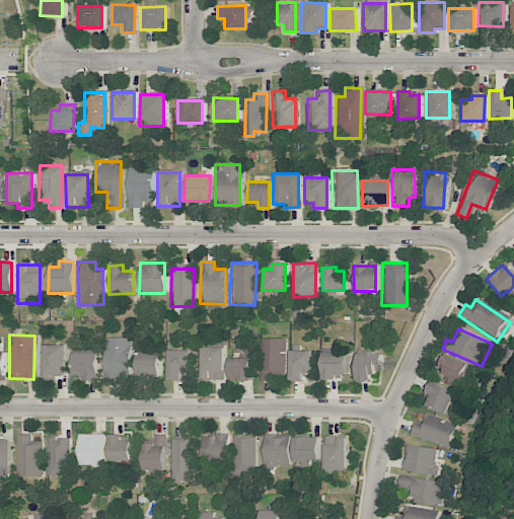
[(128,338),(102,338),(102,380),(127,380),(128,338)]
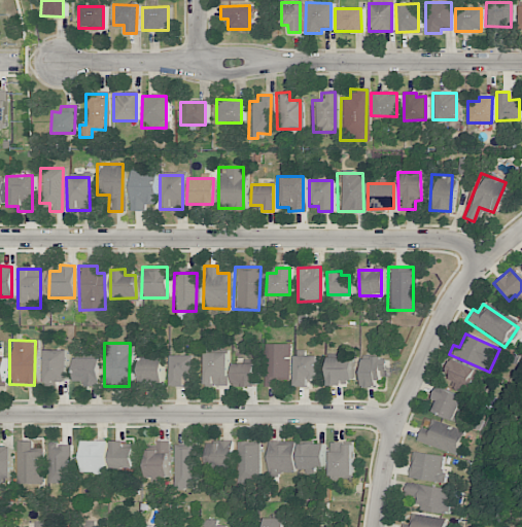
[(286,344),(264,344),(264,386),(286,386),(286,344)]
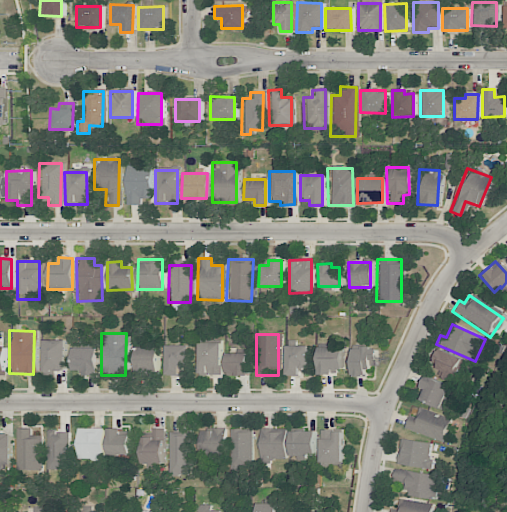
[(62,340),(40,340),(41,371),(63,371),(62,340)]
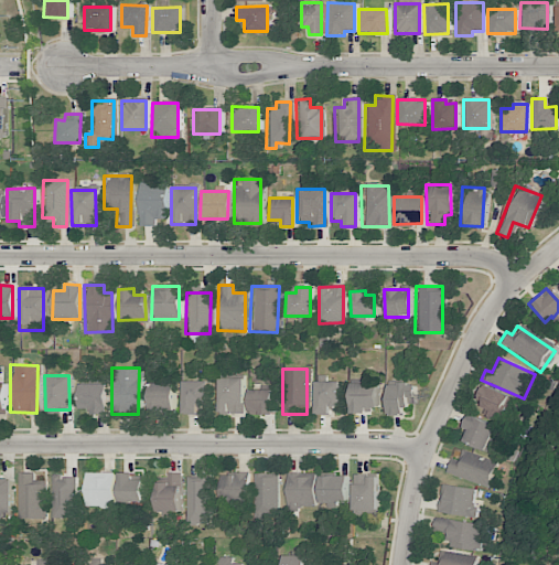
[(240,379),(216,377),(215,413),(239,413),(240,379)]
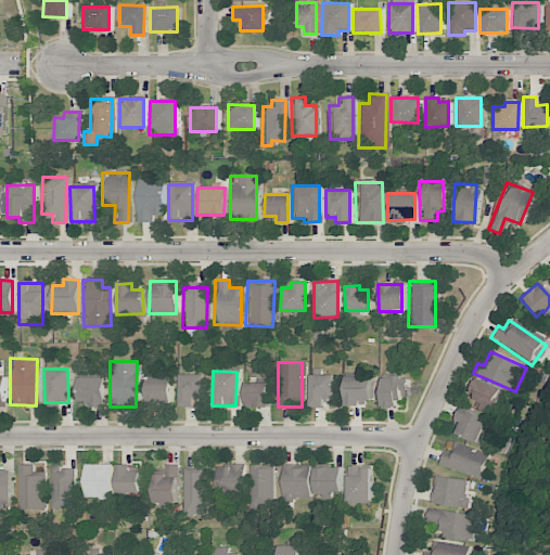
[(201,374),(177,375),(178,408),(191,407),(191,399),(201,399),(201,374)]
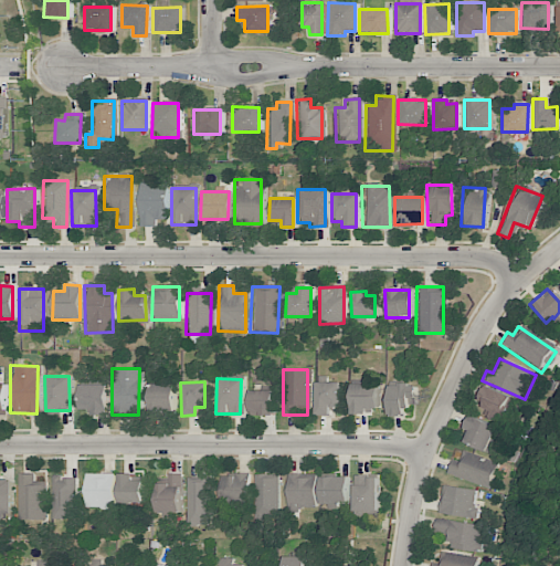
[(337,407),(338,383),(314,381),(313,415),(328,415),(328,407),(337,407)]
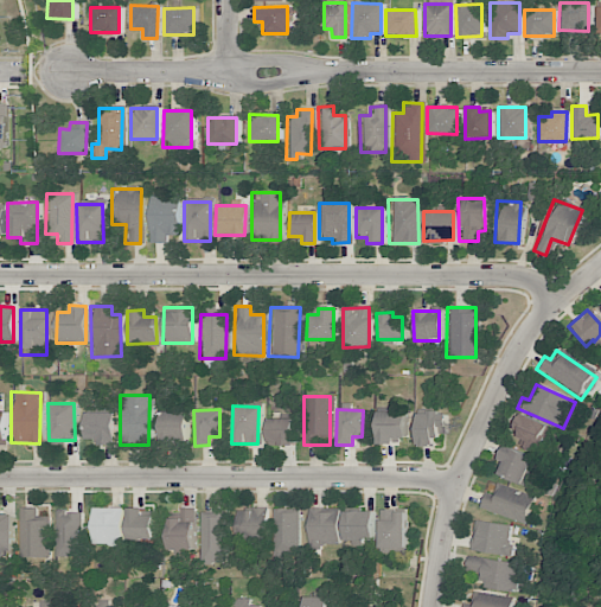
[(157,440),(184,440),(184,411),(158,411),(157,440)]
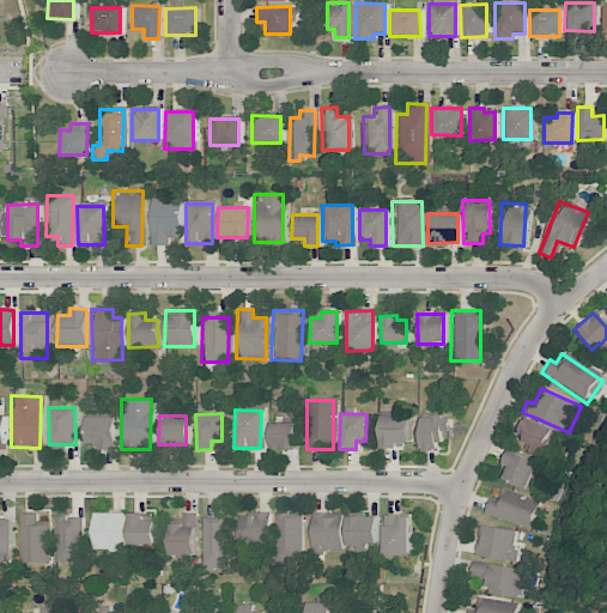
[(407,417),(378,416),(377,448),(395,449),(395,442),(407,442),(407,417)]
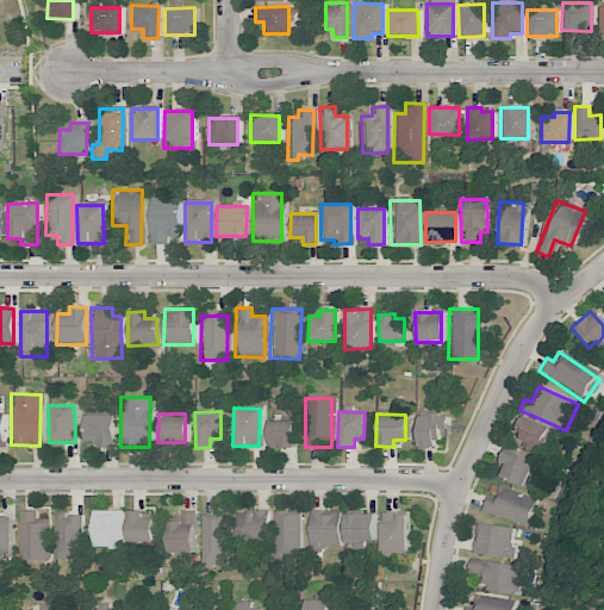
[(112,415),(82,416),(83,442),(97,441),(97,447),(113,447),(112,415)]
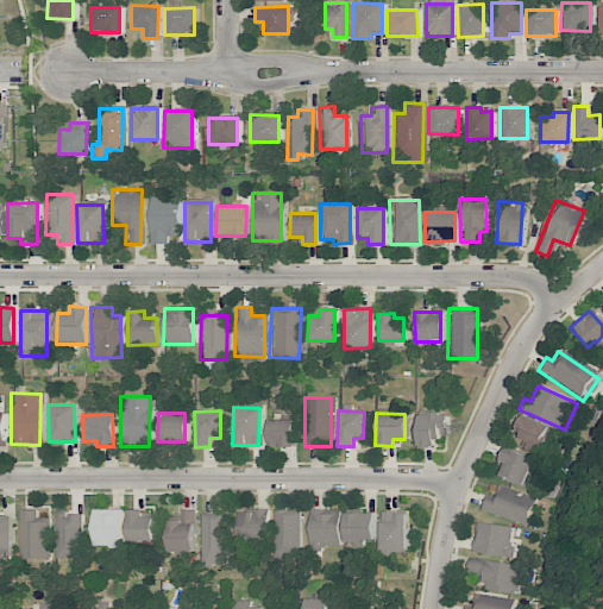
[(415,449),(432,447),(432,438),(445,438),(445,414),(415,414),(415,449)]
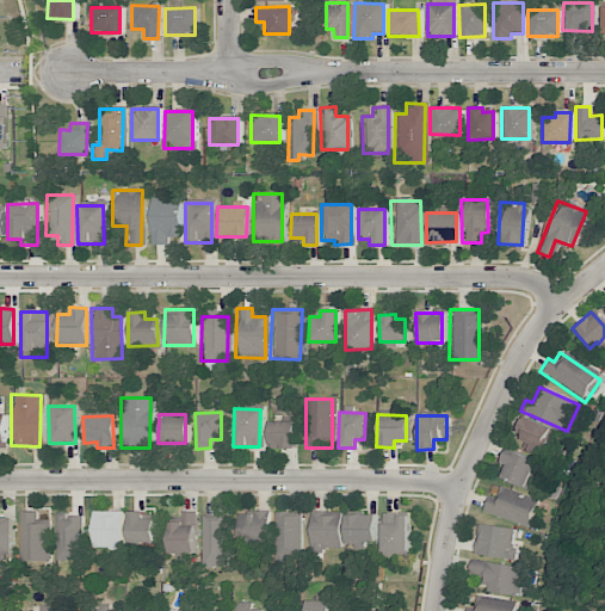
[(548,429),(519,417),(511,437),(526,444),(524,450),(536,456),(548,429)]
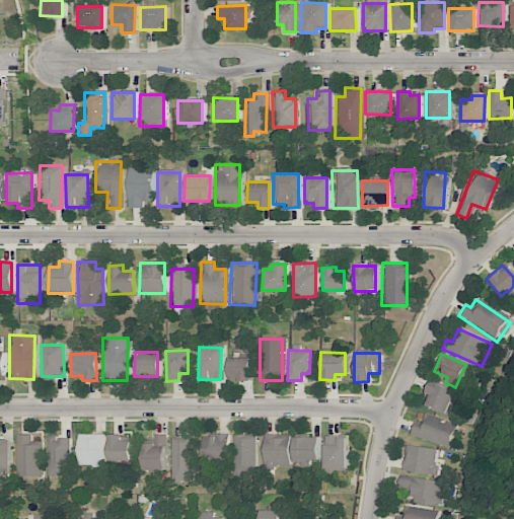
[(247,381),(247,358),(226,358),(226,380),(247,381)]
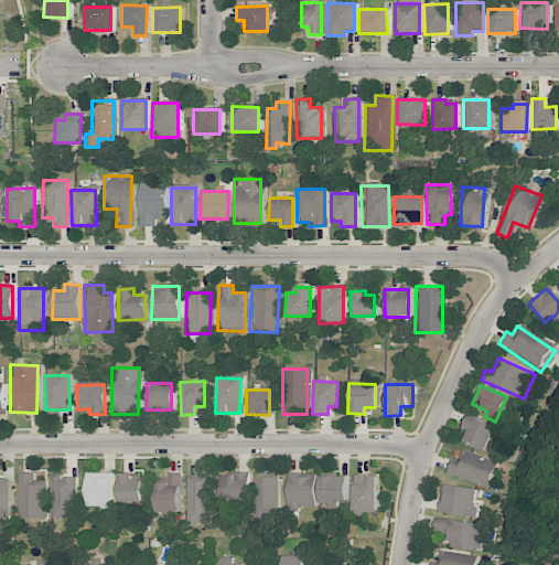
[(459,428),(464,430),(460,441),(485,452),(495,427),(464,414),(459,428)]
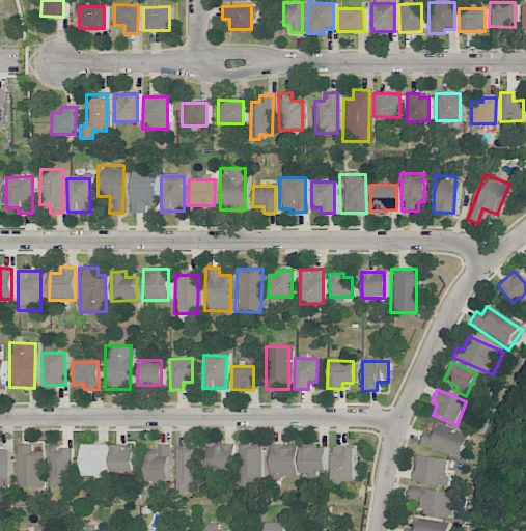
[(416,445),(457,458),(465,434),(430,422),(426,432),(420,430),(416,445)]
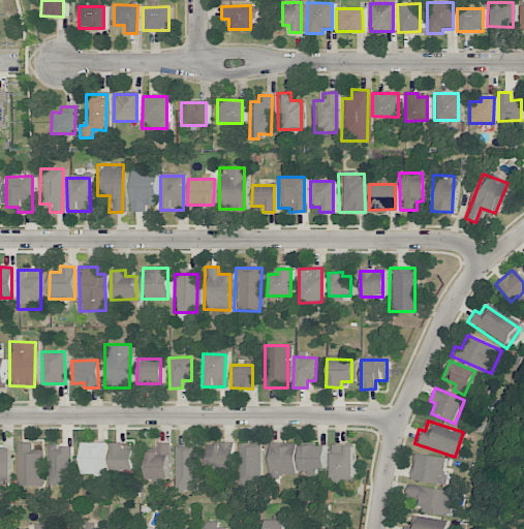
[(102,442),(76,442),(76,475),(102,475),(102,442)]
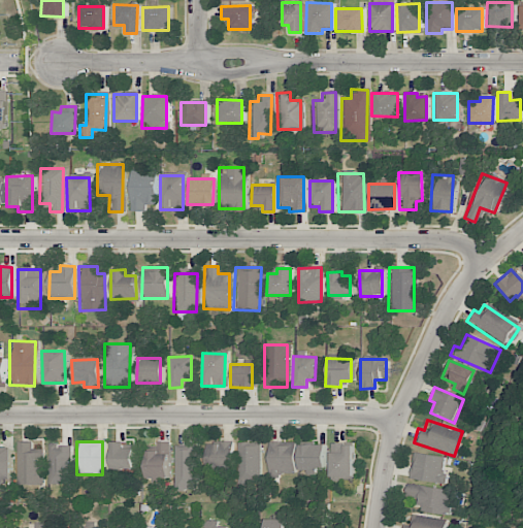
[(130,449),(121,449),(120,441),(107,442),(108,469),(130,469),(130,449)]
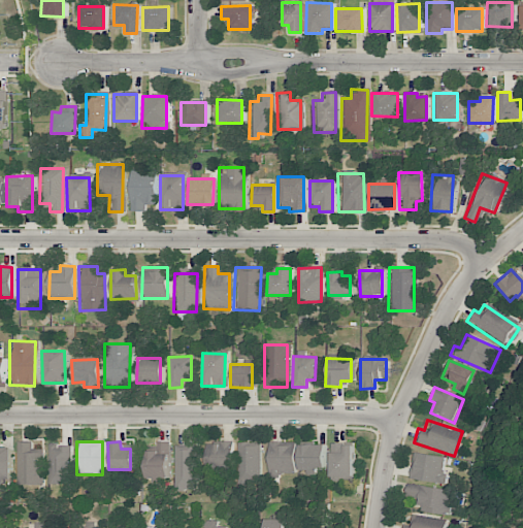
[(166,442),(156,441),(156,451),(143,451),(143,479),(165,479),(166,442)]
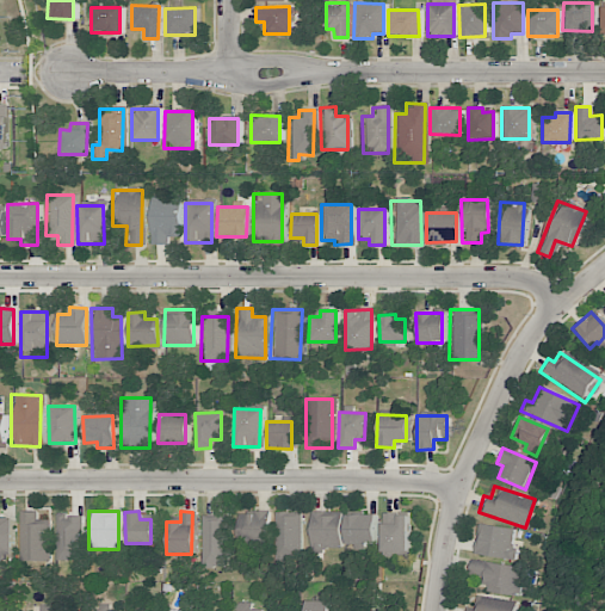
[(32,512),(16,512),(17,562),(47,561),(45,519),(32,519),(32,512)]
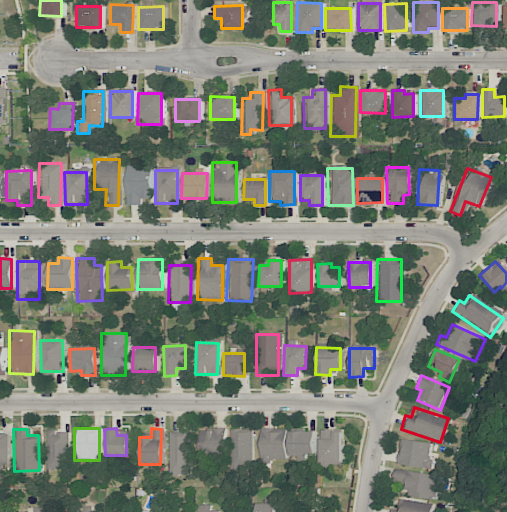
[(221,429),(196,430),(197,454),(221,453),(221,429)]
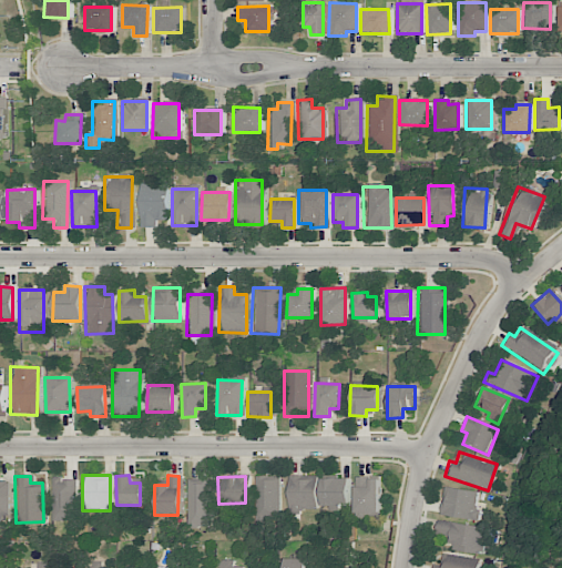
[(275,477),(253,476),(253,517),(275,518),(275,477)]
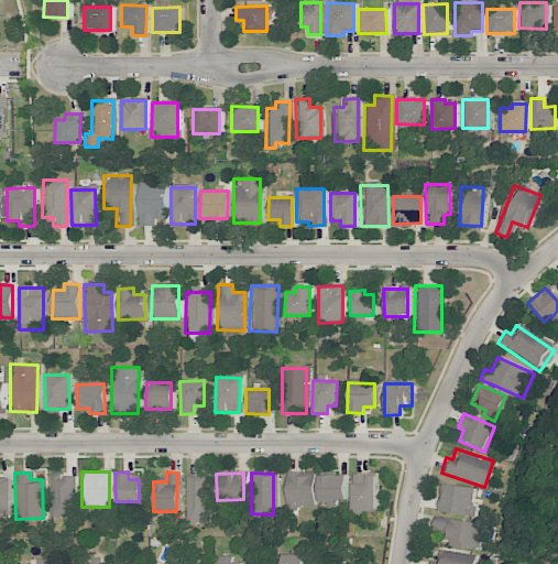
[(310,507),(310,473),(282,473),(282,507),(310,507)]
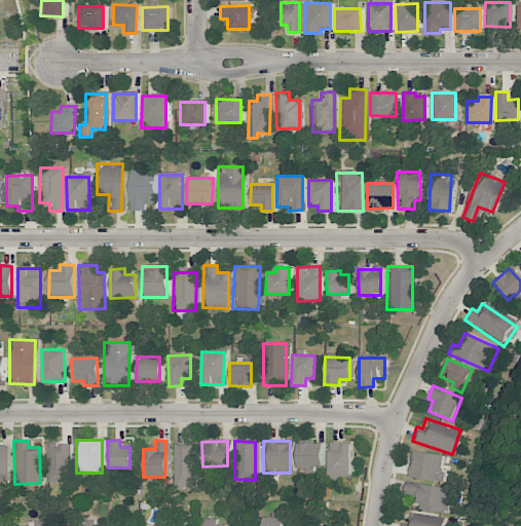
[(348,475),(349,442),(327,442),(326,479),(337,480),(337,475),(348,475)]
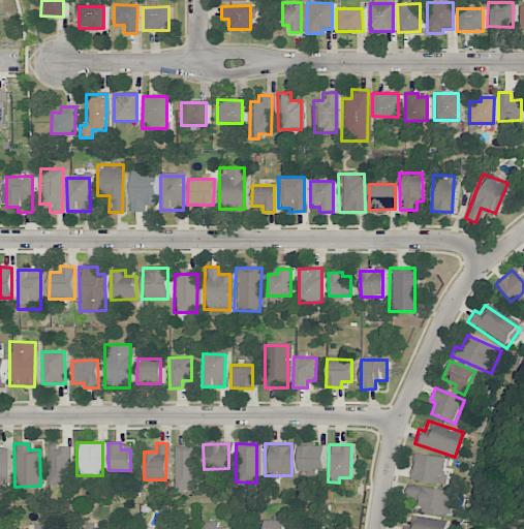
[(67,445),(45,446),(45,486),(68,486),(67,445)]
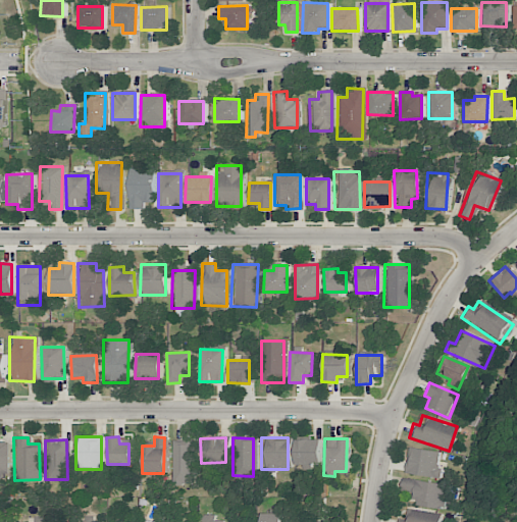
[(169,439),(168,483),(190,484),(190,439),(169,439)]
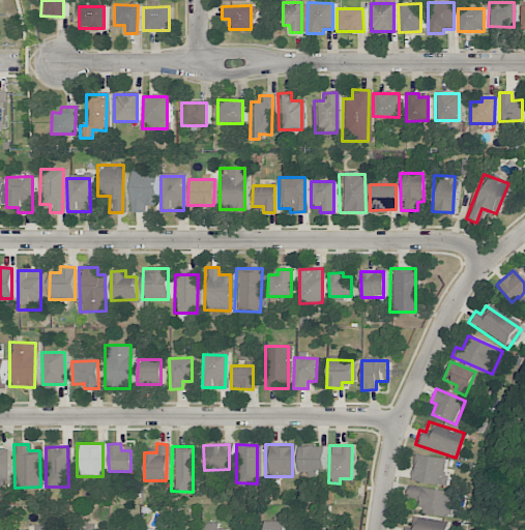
[(297,472),(323,472),(323,446),(297,446),(297,472)]
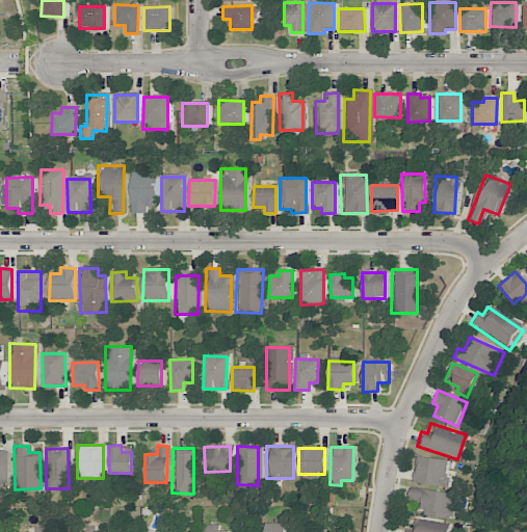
[(0,482),(8,483),(8,451),(0,450),(0,482)]
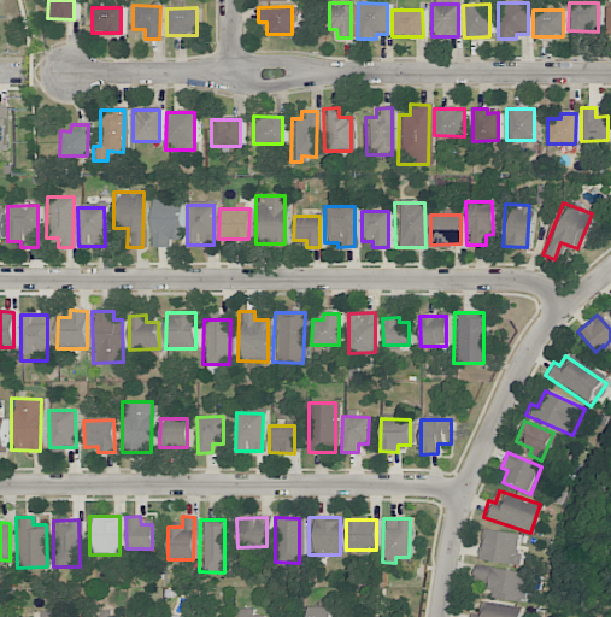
[(515,535),(479,528),(474,559),(509,565),(515,535)]
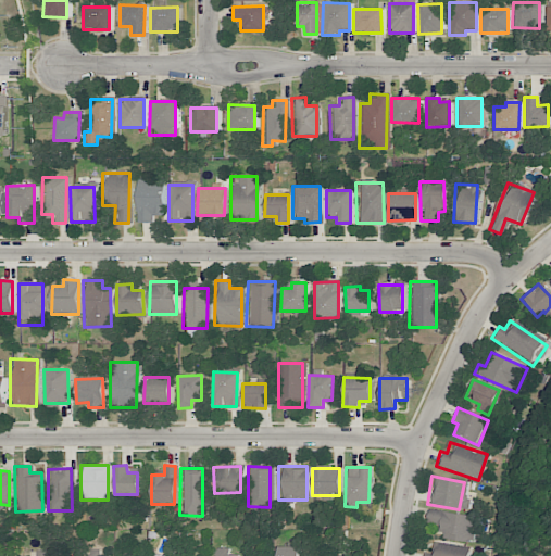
[(423,521),(436,523),(434,535),(467,542),(473,517),(425,508),(423,521)]
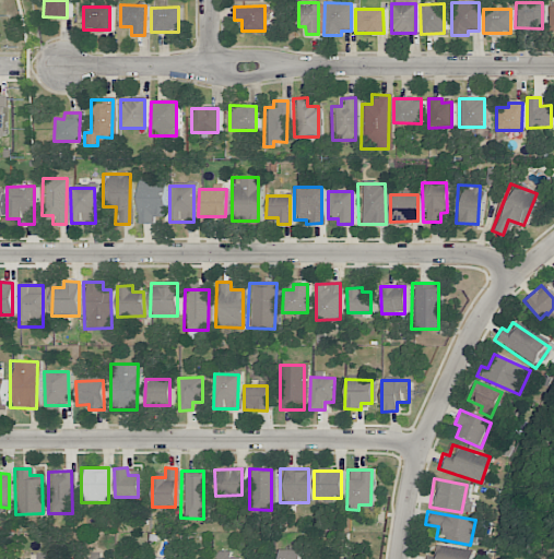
[(468,558),(469,550),(432,544),(429,556),(425,556),(424,558),(468,558)]
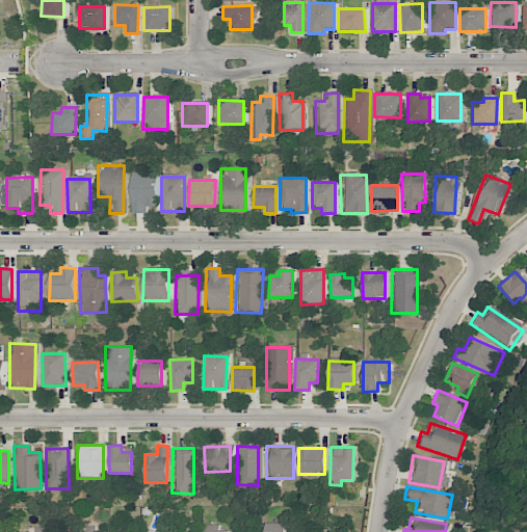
[(284,531),(284,523),(263,524),(263,531),(284,531)]
